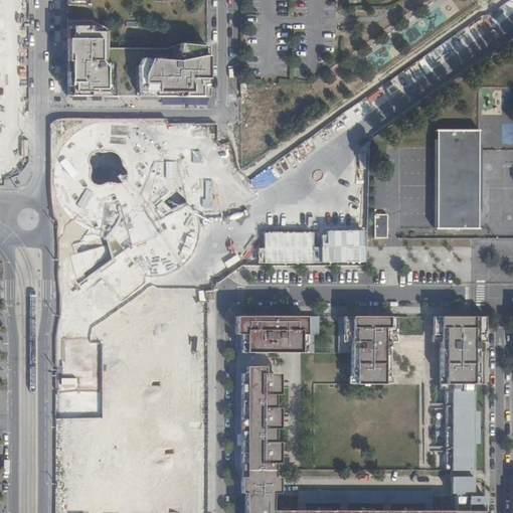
[(93,21),(68,21),(68,94),(209,95),(209,44),(180,44),(168,50),(111,50),(111,31),(93,21)]
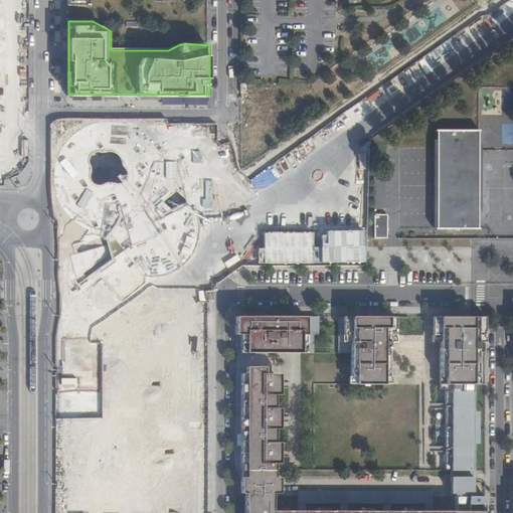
[(94,229),(104,231),(104,232),(73,241),(84,283),(101,270),(124,299),(154,275),(161,274),(170,272),(177,269),(183,265),(188,260),(195,250),(200,239),(201,228),(201,216),(197,205),(191,195),(183,187),(178,160),(168,161),(164,149),(157,139),(149,131),(140,126),(131,121),(120,119),(110,119),(99,121),(89,124),(79,130),(70,138),(63,148),(58,159),(56,171),(56,183),(59,195),(64,206),(72,216),(82,223),(94,229)]
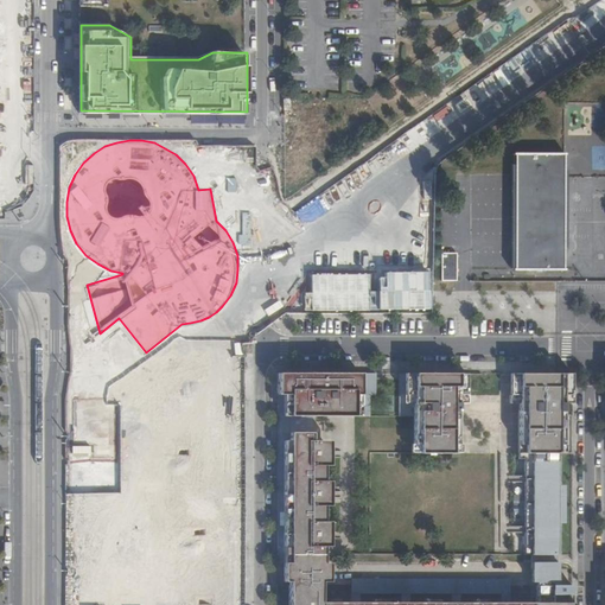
[(566,269),(568,154),(518,154),(518,225),(518,269),(566,269)]
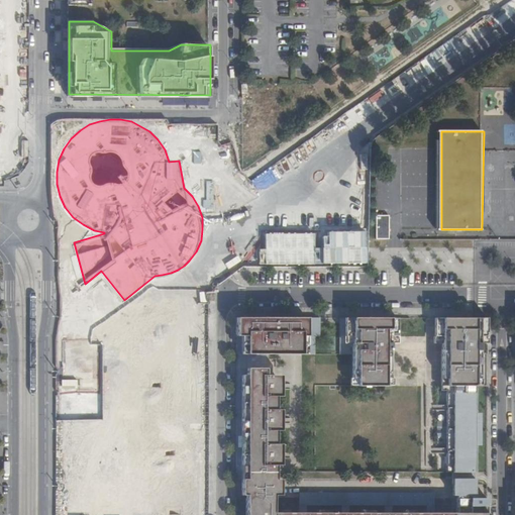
[(390,216),(378,216),(378,237),(390,237),(390,216)]
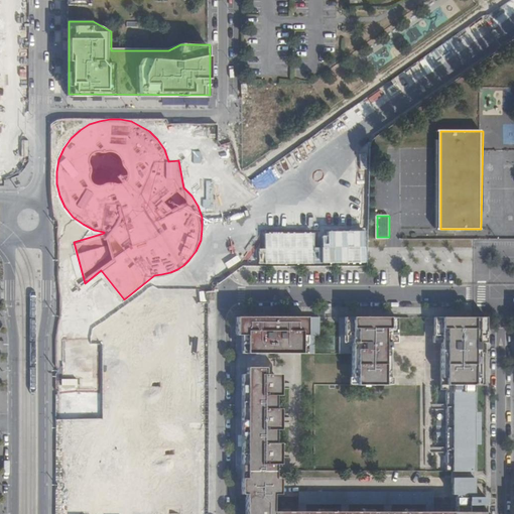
[(397,316),(344,315),(345,342),(351,344),(352,386),(390,386),(390,343),(398,344),(397,316)]
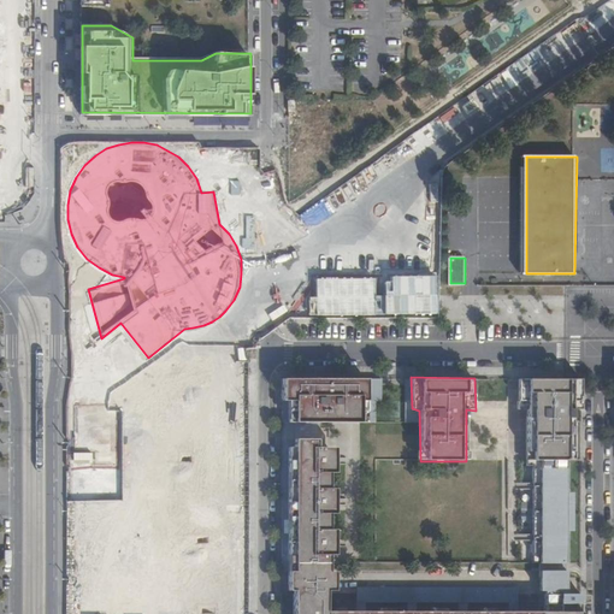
[(576,378),(538,378),(536,595),(536,609),(541,609),(572,609),(573,594),(576,378)]
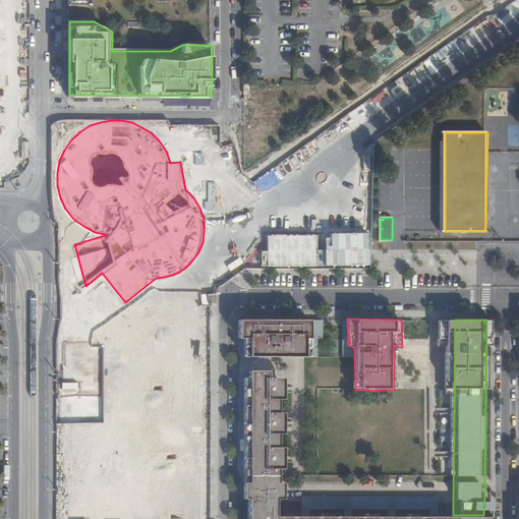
[(308,323),(236,322),(236,329),(236,359),(308,360),(308,323)]
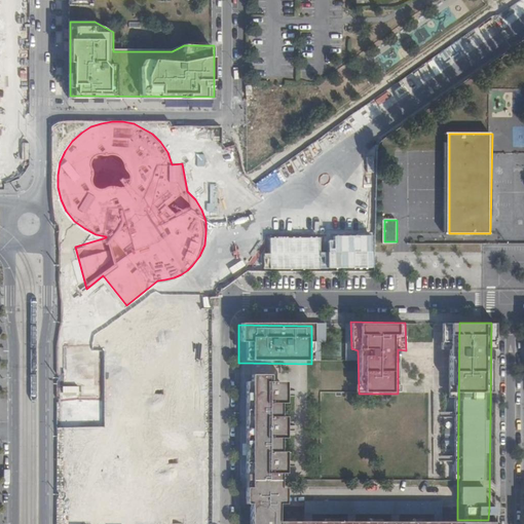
[(80,367),(63,368),(64,457),(98,457),(97,399),(79,399),(79,383),(96,383),(96,362),(80,362),(80,367)]
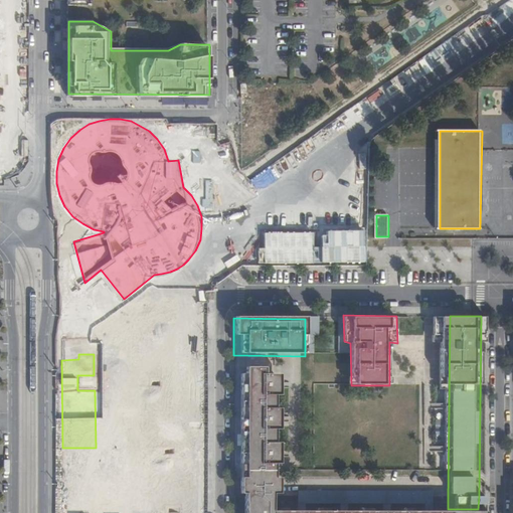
[(261,369),(243,369),(238,497),(243,498),(242,512),(273,512),(274,507),(278,377),(263,377),(261,369)]
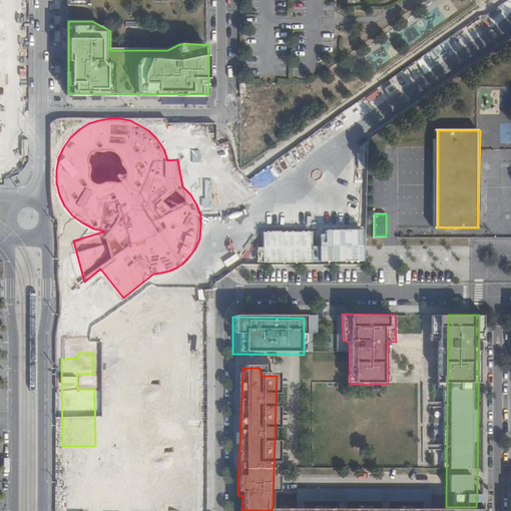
[(81,463),(96,463),(97,450),(82,449),(81,463)]
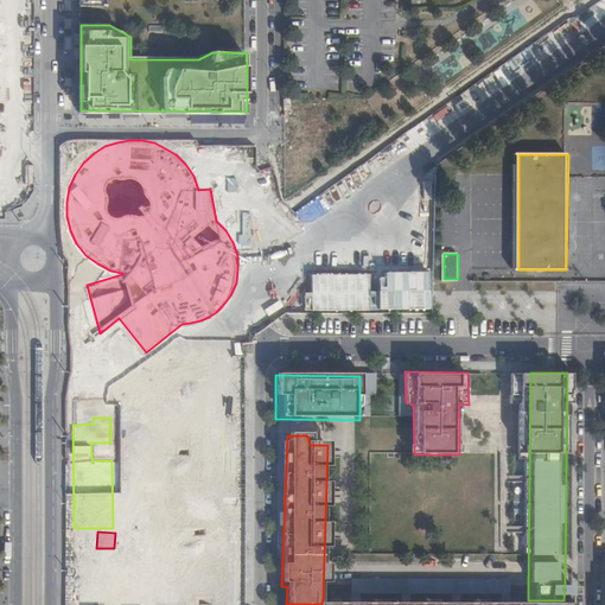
[(153,604),(153,600),(127,599),(126,604),(106,604),(108,577),(107,577),(108,554),(93,554),(90,604),(153,604)]
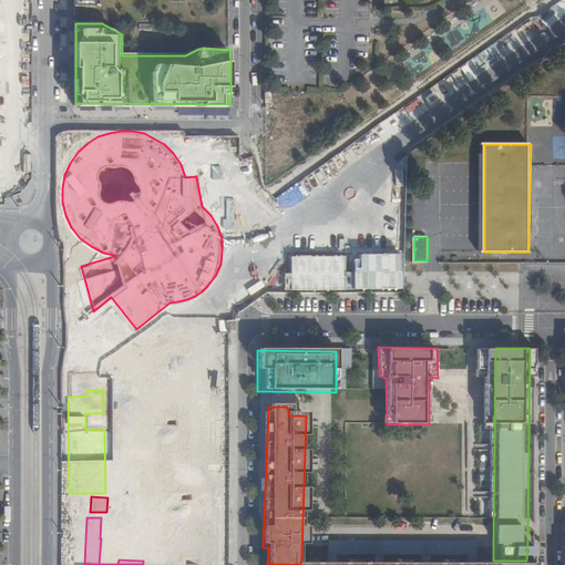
[(497,564),(535,564),(536,546),(527,546),(526,561),(497,561),(497,564)]
